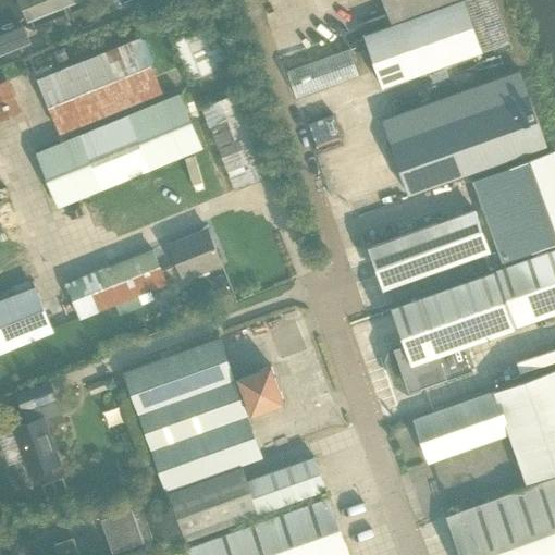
[(1,0),(15,36),(105,2),(102,0),(1,0)]
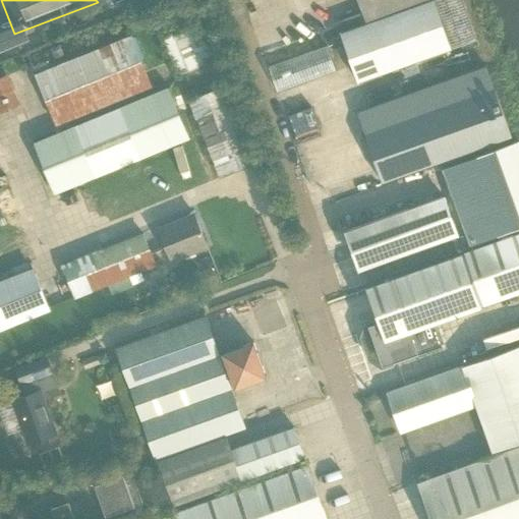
[(336,23),(338,30),(418,0),(355,0),(360,14),(336,23)]
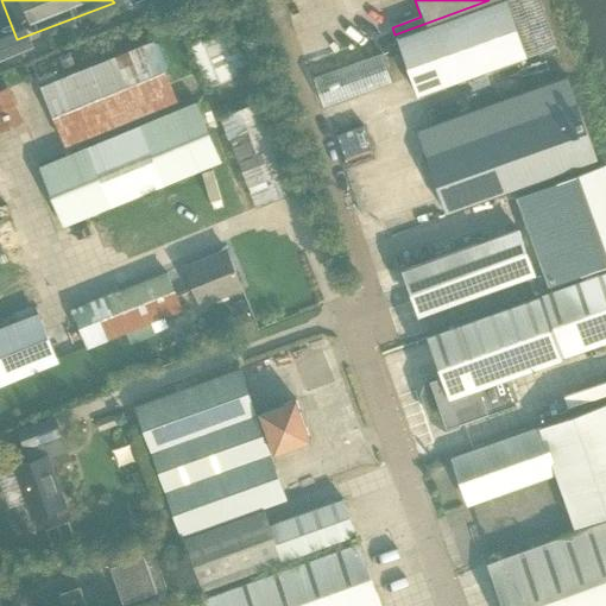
[(488,0),(395,35),(396,38),(395,39),(408,74),(416,95),(523,56),(502,0),(488,0)]
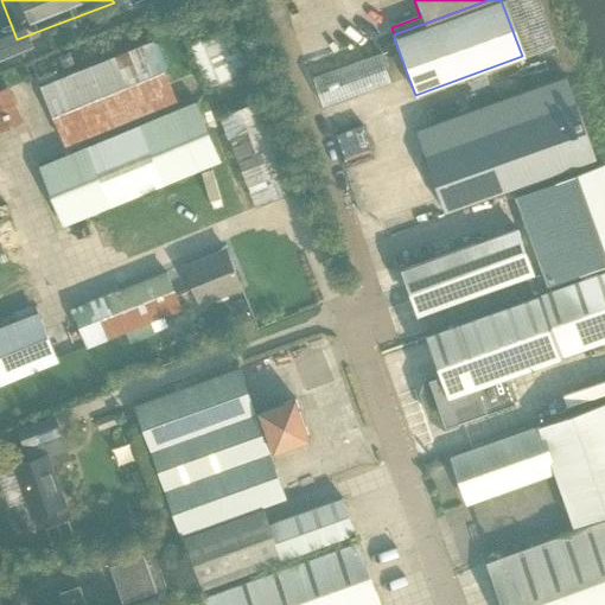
[(501,0),(522,56),(553,44),(535,0),(501,0)]
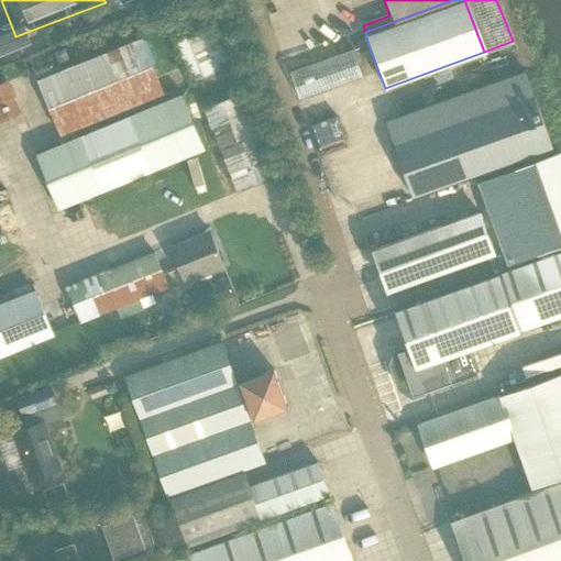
[(175,43),(190,81),(228,66),(213,29),(175,43)]
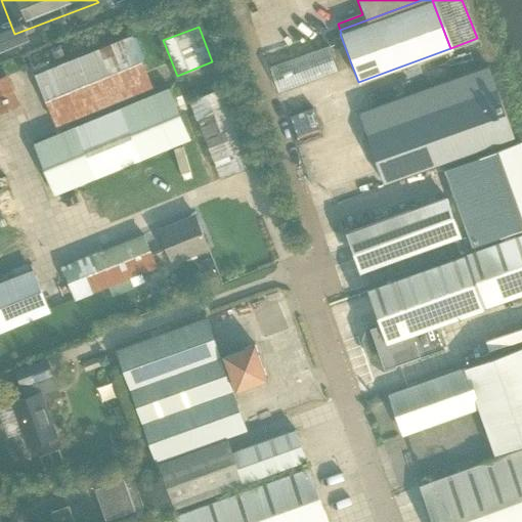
[(36,78),(54,125),(150,87),(131,39),(36,78)]
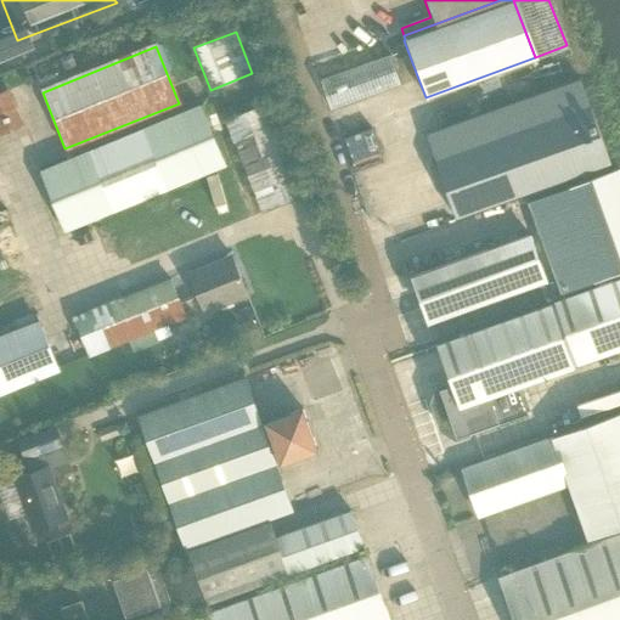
[(400,85),(392,62),(389,56),(320,80),(331,112),(400,85)]
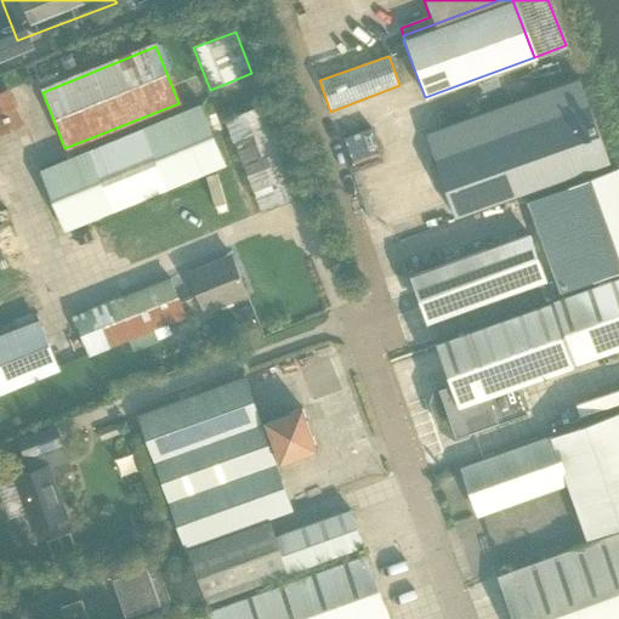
[(608,160),(586,104),(578,81),(425,136),(433,160),(454,217),(608,160)]
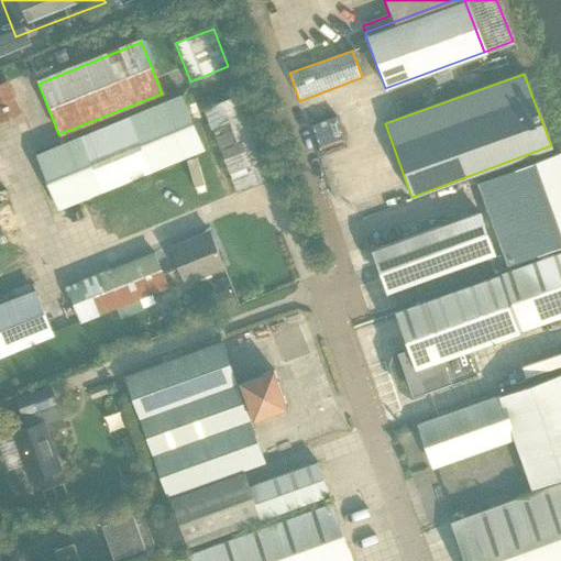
[(0,123),(19,116),(6,83),(0,85),(0,123)]
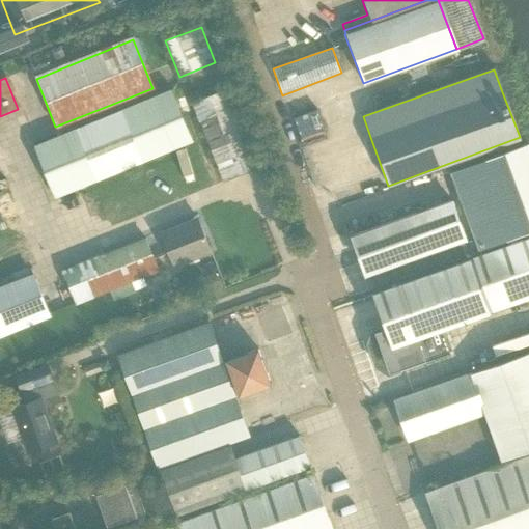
[(192,104),(223,182),(255,169),(224,90),(192,104)]
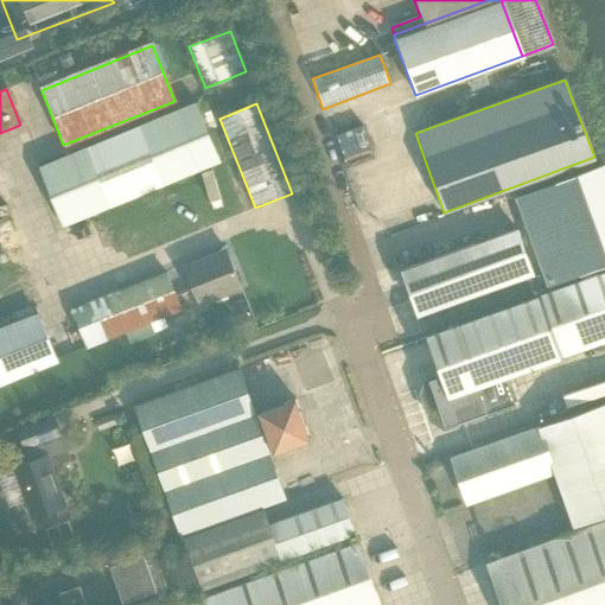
[(197,106),(39,170),(62,227),(220,163),(197,106)]
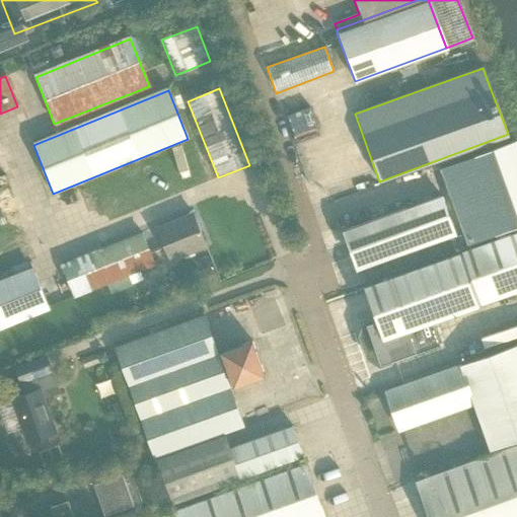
[(516,290),(516,147),(515,142),(469,158),(497,235),(495,236),(497,241),(365,289),(376,321),(365,325),(361,338),(368,359),(379,366),(436,346),(428,322),(516,290)]
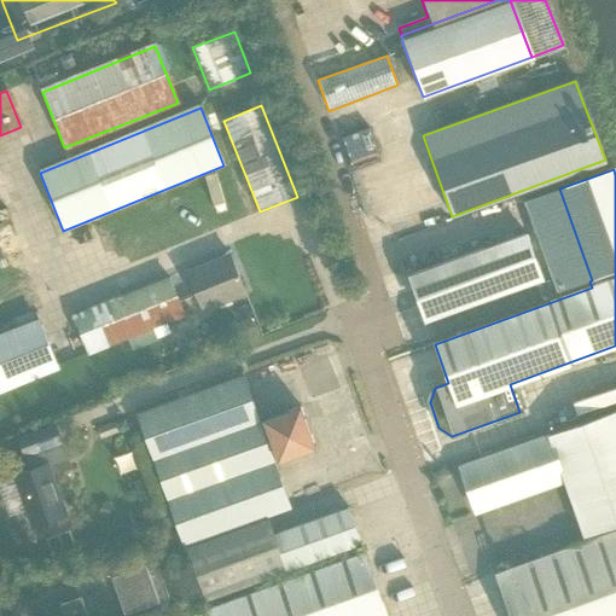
[(410,275),(426,321),(540,280),(524,234),(410,275)]
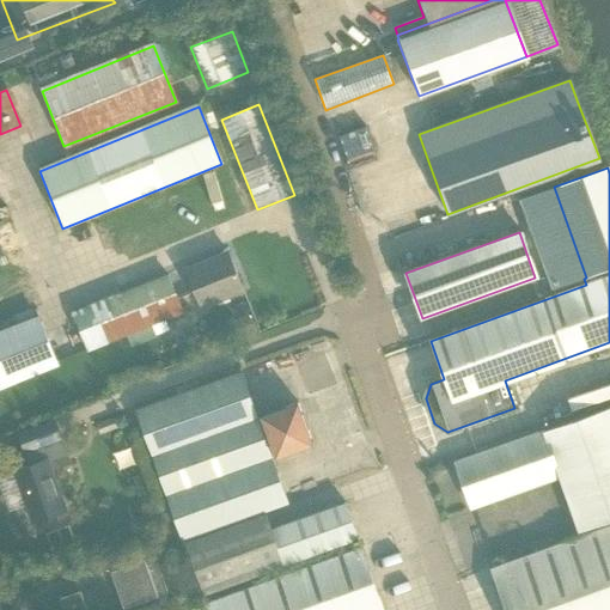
[(0,313),(26,306),(4,245),(0,246),(0,313)]
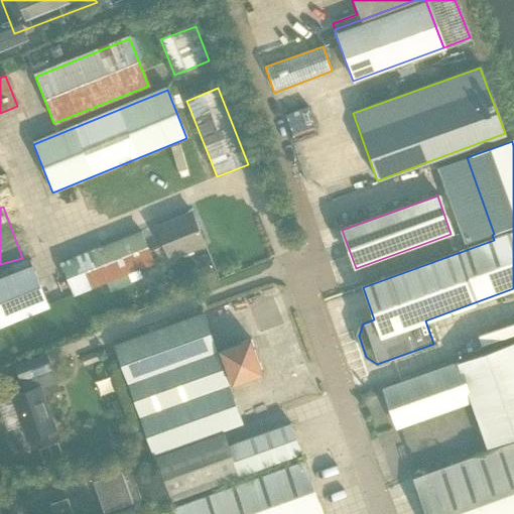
[(153,227),(168,263),(207,247),(191,212),(153,227)]
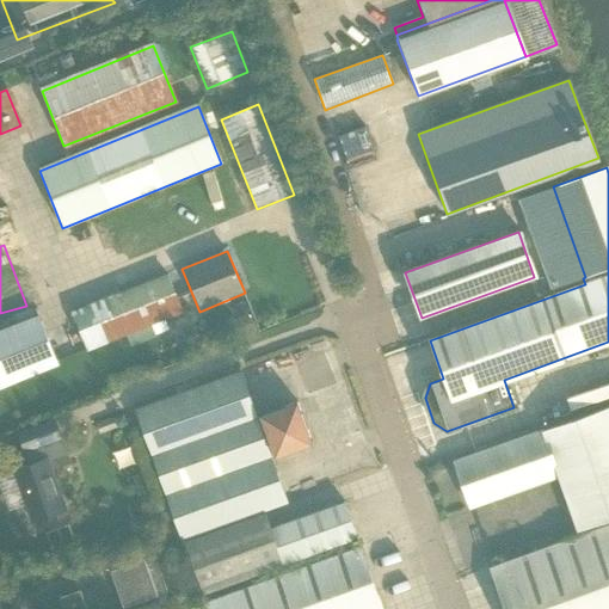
[(167,276),(72,314),(86,350),(124,334),(162,319),(182,312),(167,276)]
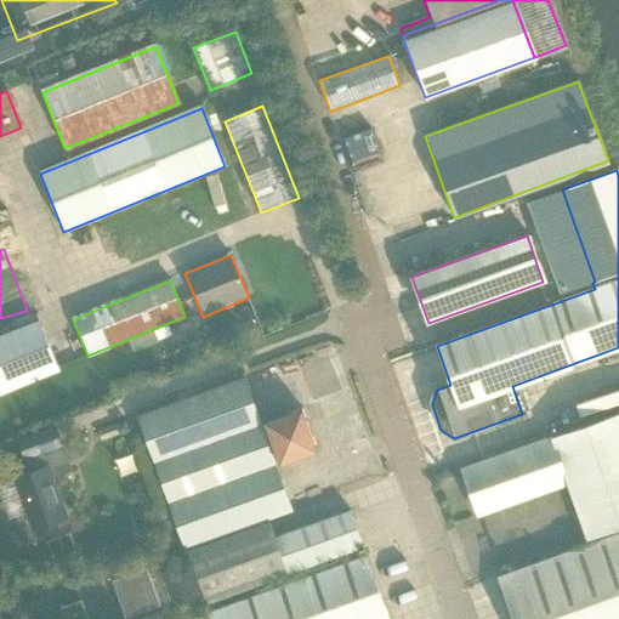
[(0,391),(56,369),(38,324),(0,338),(0,391)]
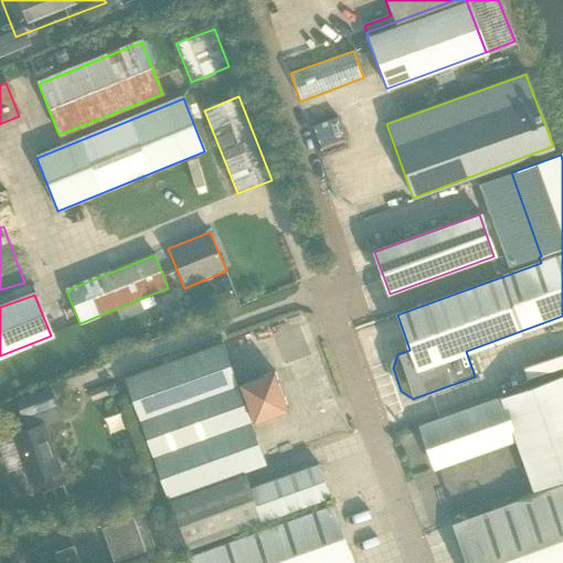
[(221,344),(124,380),(153,461),(251,427),(250,423),(254,421),(254,422),(287,411),(274,373),(241,384),(241,386),(236,388),(221,344)]
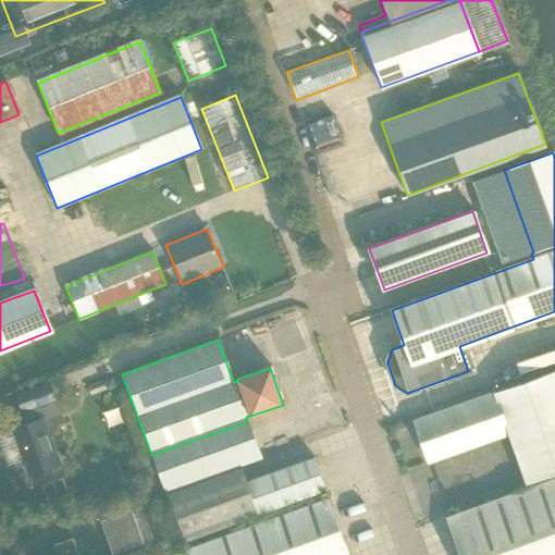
[(509,434),(527,483),(554,472),(554,371),(412,422),(428,464),(509,434)]
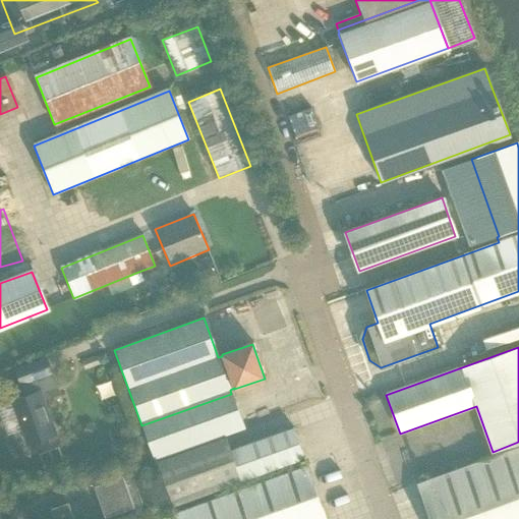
[(59,396),(51,375),(46,359),(14,370),(20,386),(24,398),(10,403),(25,445),(55,435),(43,401),(59,396)]
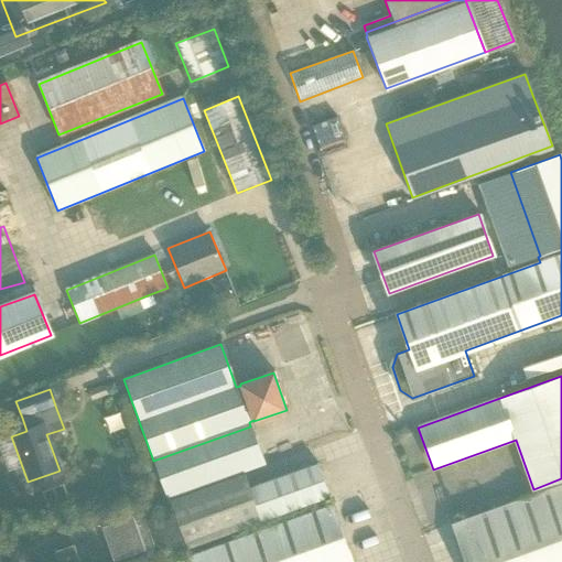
[(250,427),(153,461),(155,467),(160,477),(168,499),(265,465),(250,427)]
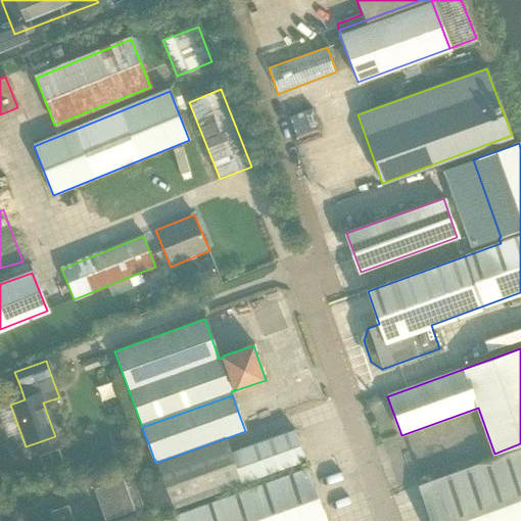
[(272,399),(253,405),(255,414),(275,410),(272,399)]
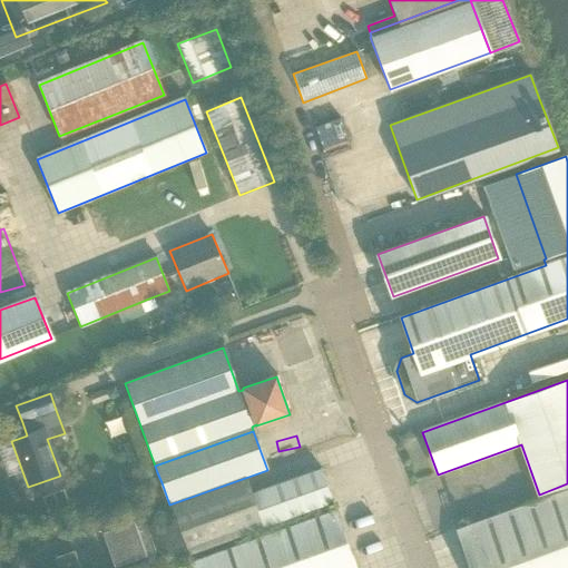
[(91,466),(89,475),(98,477),(100,469),(91,466)]
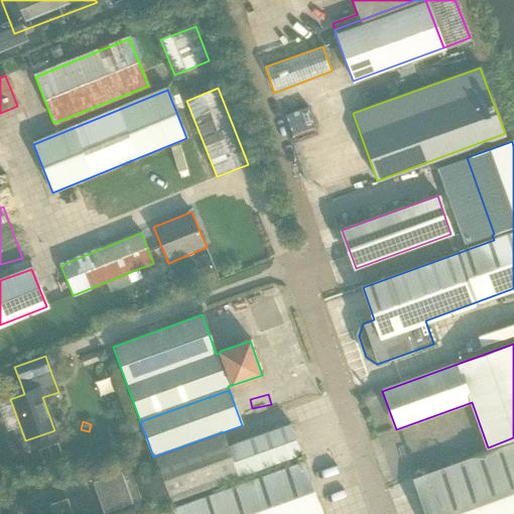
[(239,477),(299,455),(289,424),(228,446),(223,433),(155,458),(170,503),(240,479),(239,477)]
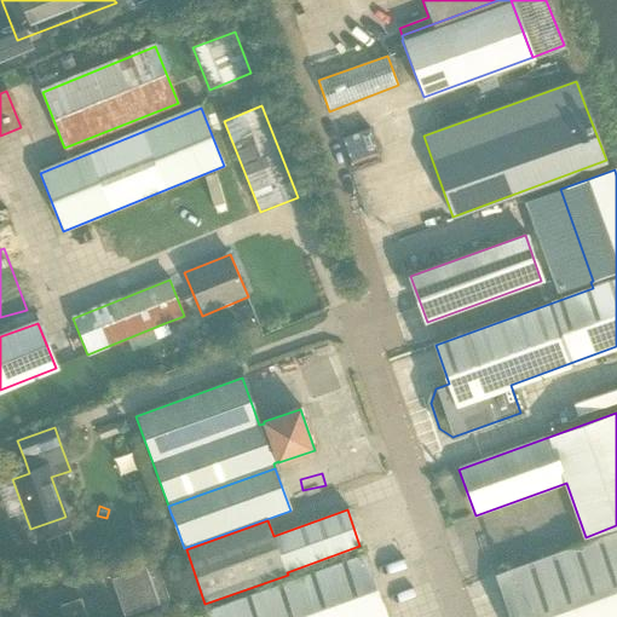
[(171,513),(154,519),(157,530),(176,524),(171,513)]
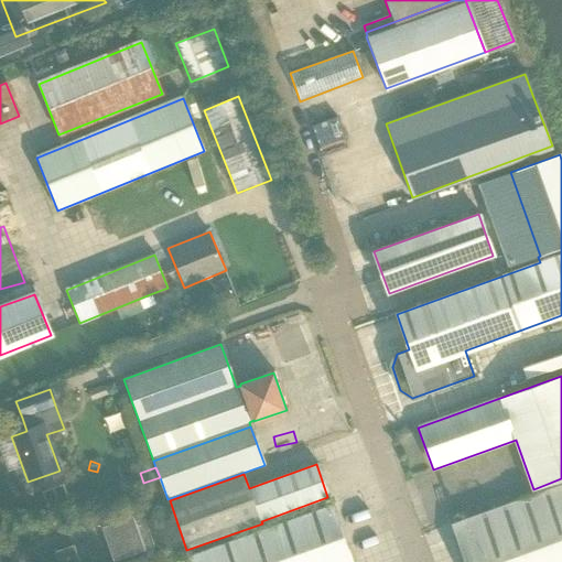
[(561,561),(561,485),(452,525),(465,561),(561,561)]
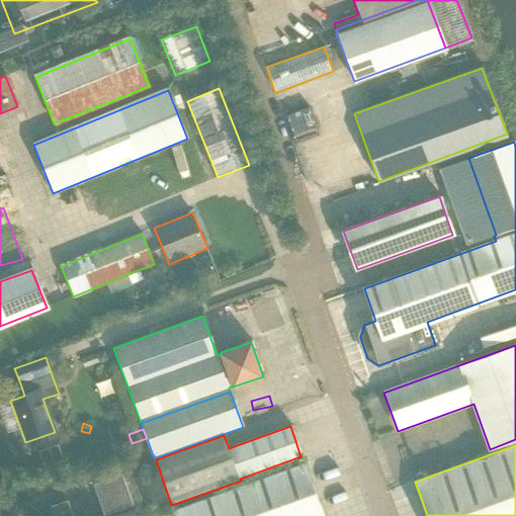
[(305,464),(160,515),(323,515),(309,475),(305,464)]
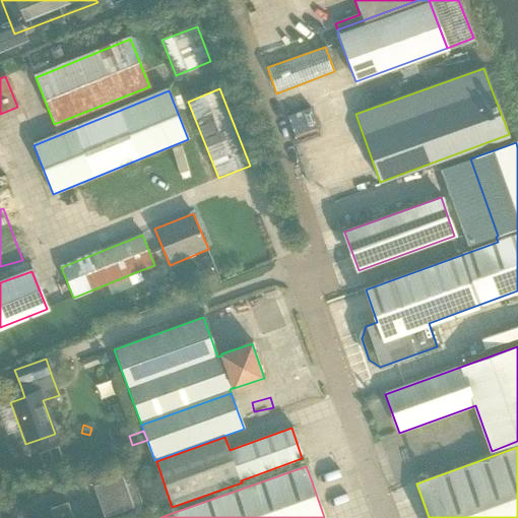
[(92,487),(104,517),(140,504),(130,473),(92,487)]
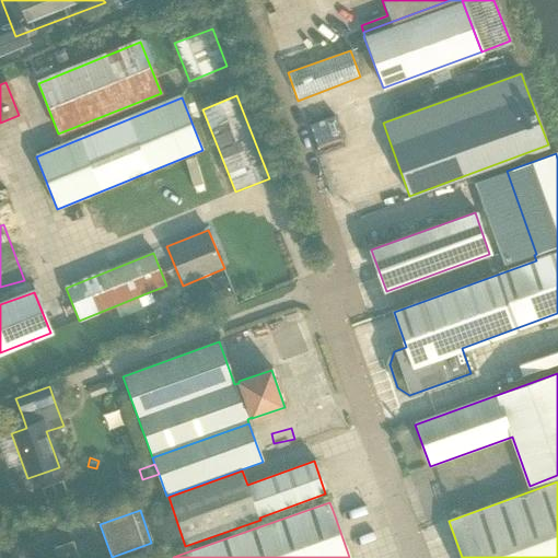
[(54,549),(56,557),(77,557),(72,543),(54,549)]
